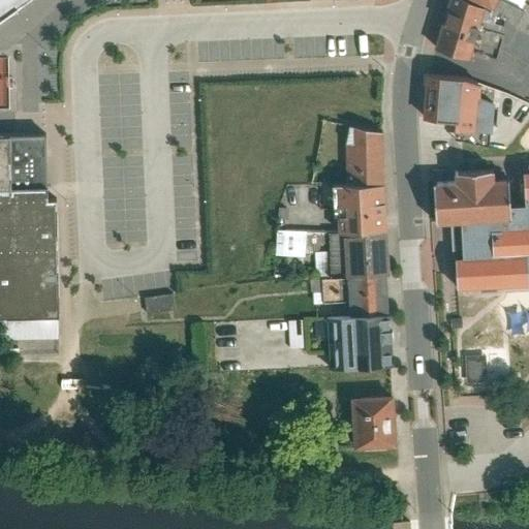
[(0,0),(0,24),(33,0),(0,0)]
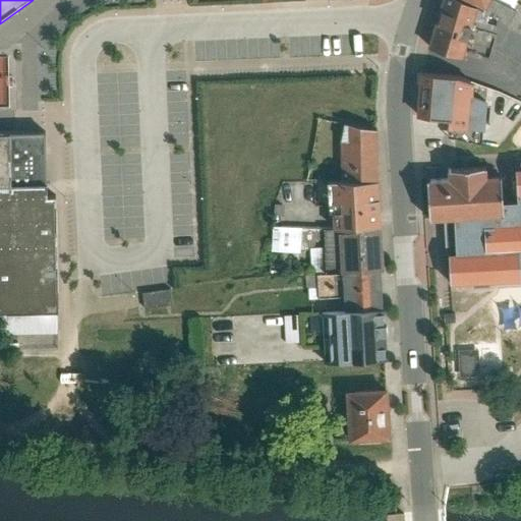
[(442,0),(425,46),(460,58),(479,7),(459,0),(442,0)]
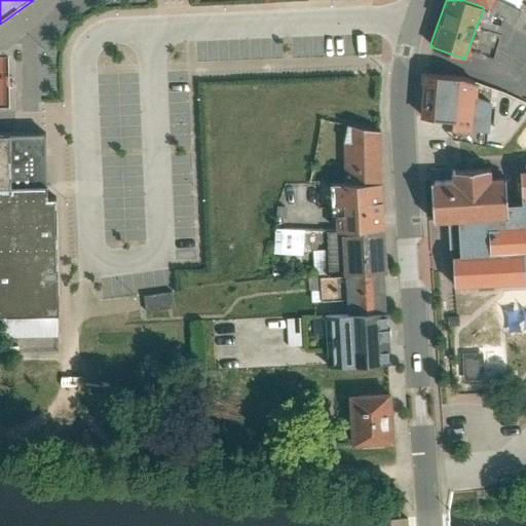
[(525,64),(525,6),(524,5),(498,48),(525,64)]
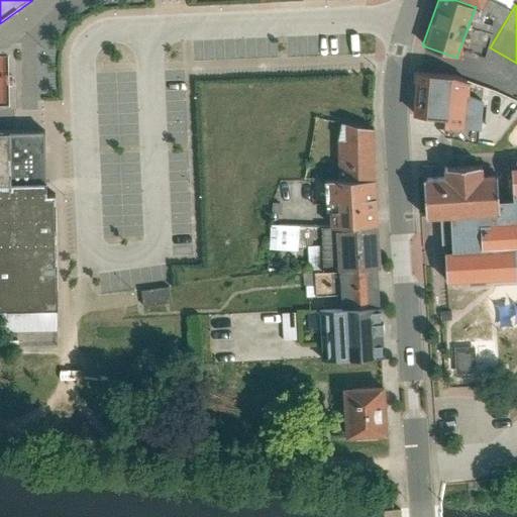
[(481,127),(482,97),(468,97),(469,77),(423,75),(421,114),(441,115),(440,125),(481,127)]
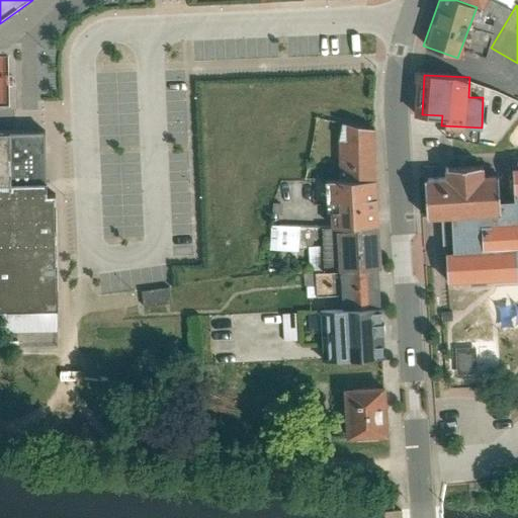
[(334,173),(381,174),(381,127),(334,127),(334,173)]
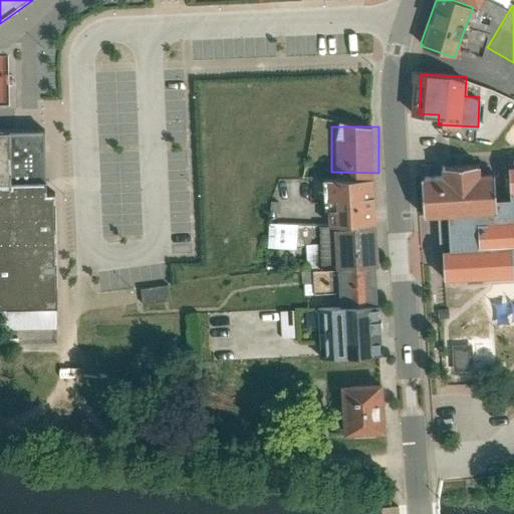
[(48,127),(0,129),(0,307),(5,308),(6,331),(59,330),(56,197),(50,197),(48,127)]
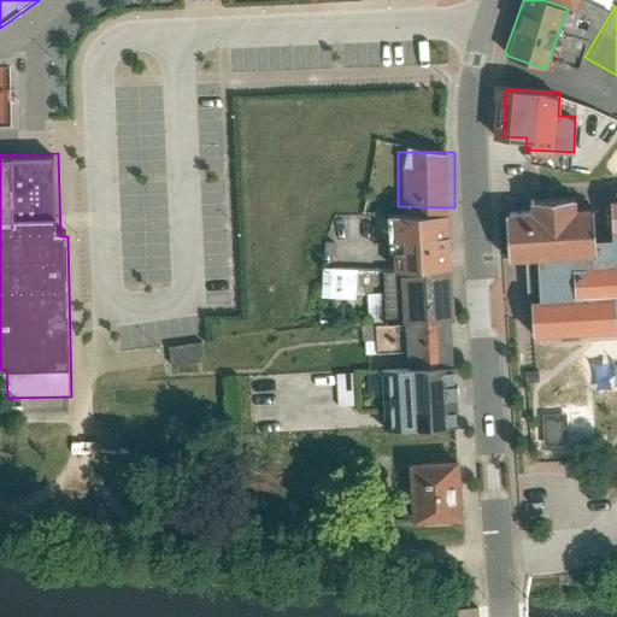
[(528,266),(533,348),(616,342),(616,248),(597,251),(593,207),(503,213),(507,268),(528,266)]
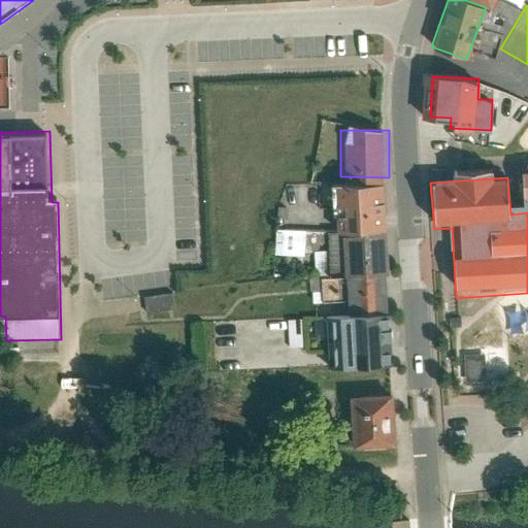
[(338,227),(387,228),(388,182),(339,180),(338,227)]
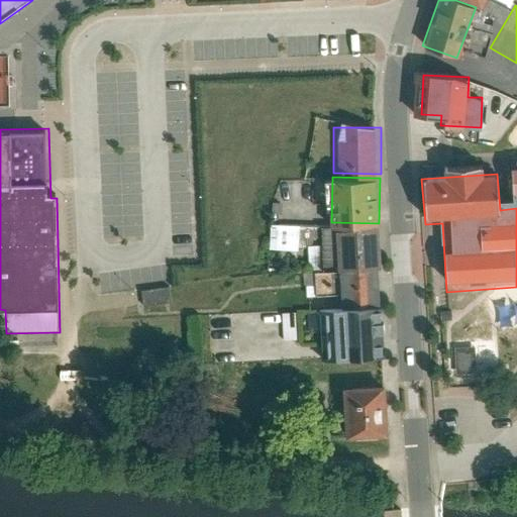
[(270,224),(270,250),(299,250),(299,224),(270,224)]
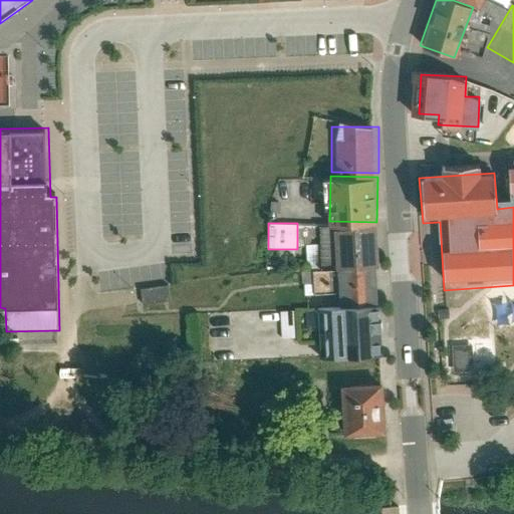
[(335,270),(375,269),(376,226),(333,225),(335,270)]
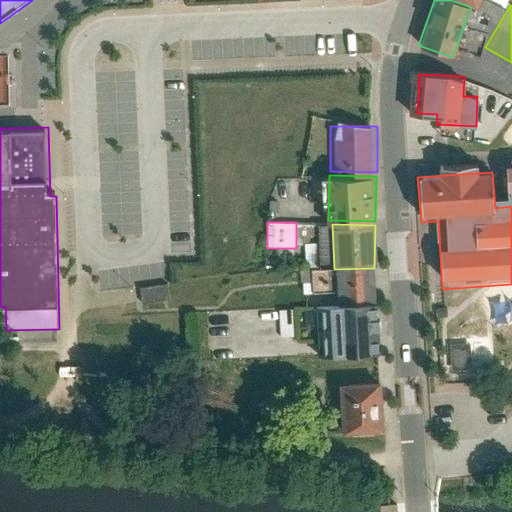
[(377,307),(374,268),(334,269),(314,271),(313,294),(338,293),(338,308),(377,307)]
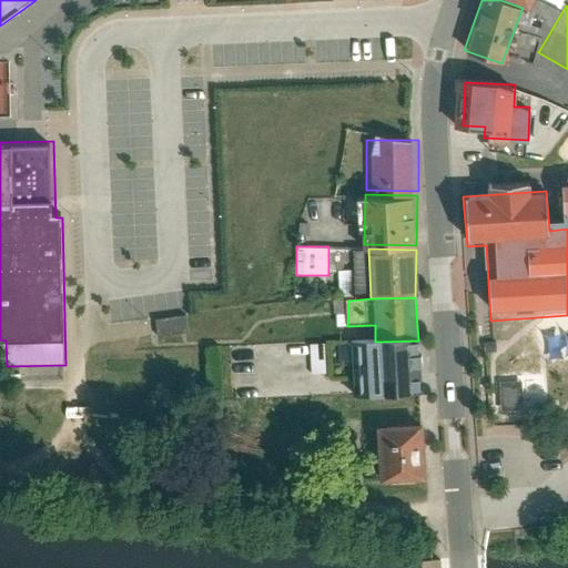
[(188,316),(158,320),(160,336),(190,332),(188,316)]
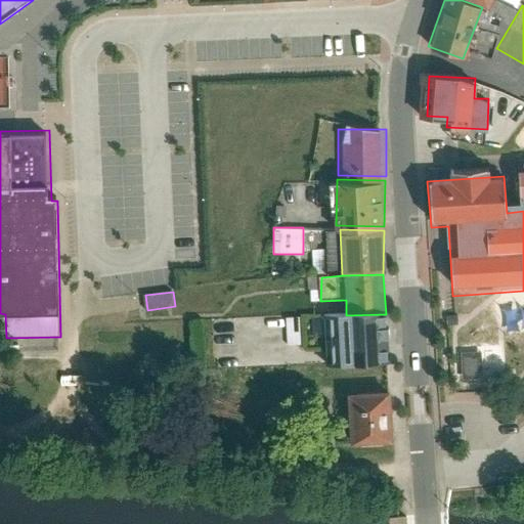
[(330,364),(388,362),(386,314),(346,315),(328,316),(330,364)]
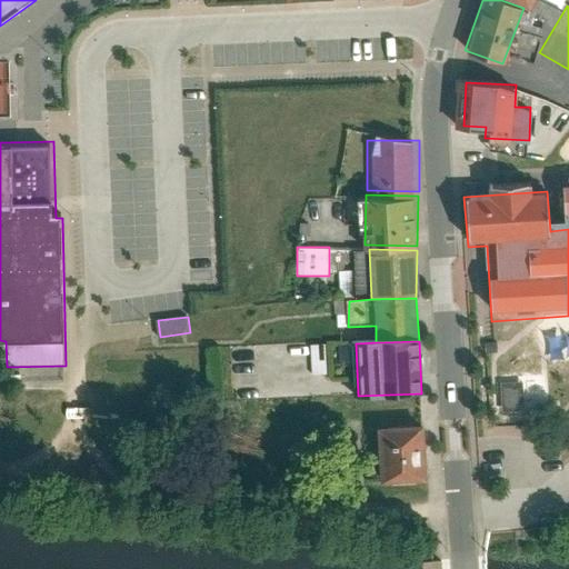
[(522,385),(505,386),(506,399),(507,408),(525,406),(522,385)]
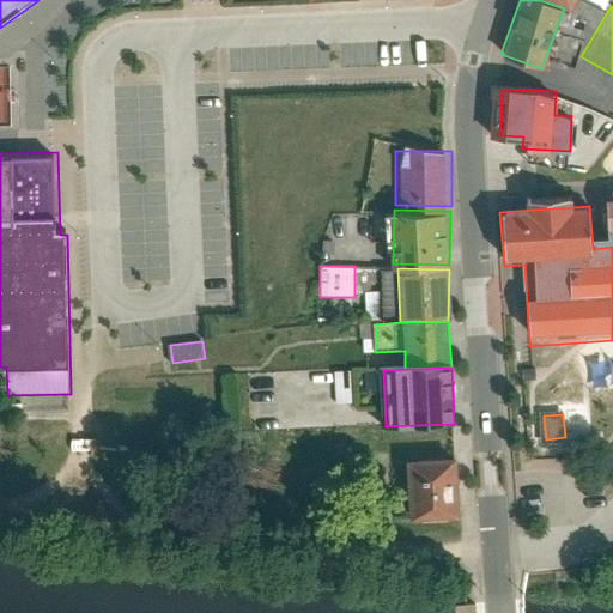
[(461,467),(414,469),(418,526),(463,523),(461,467)]
